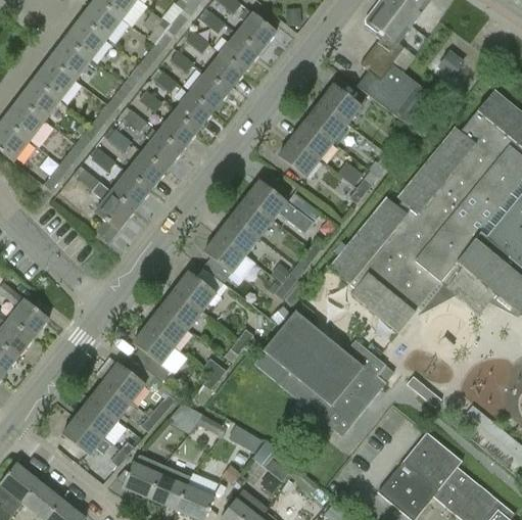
[(80,18),(106,38),(122,18),(99,0),(94,0),(80,18)]
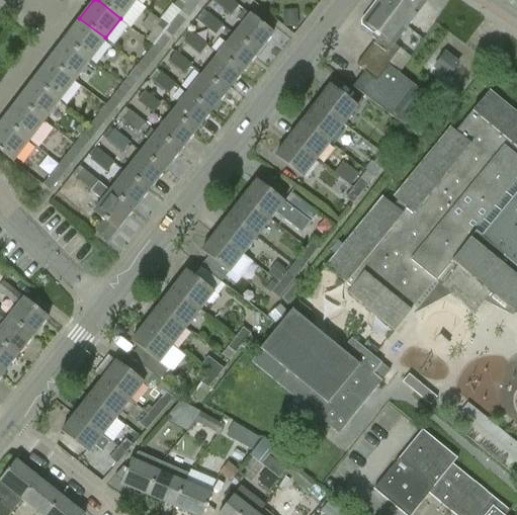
[(98,0),(120,18),(135,0),(98,0)]
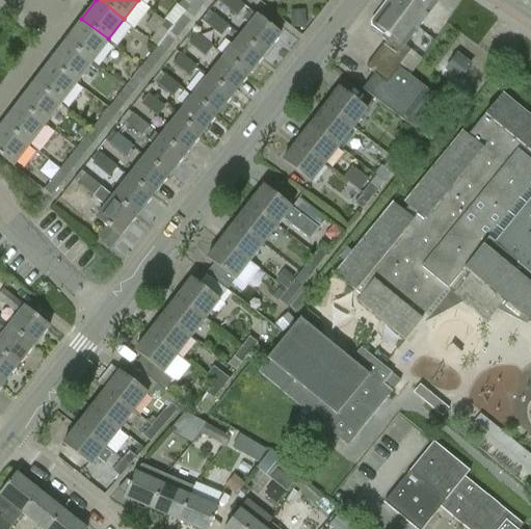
[(220,0),(237,14),(245,4),(240,0),(220,0)]
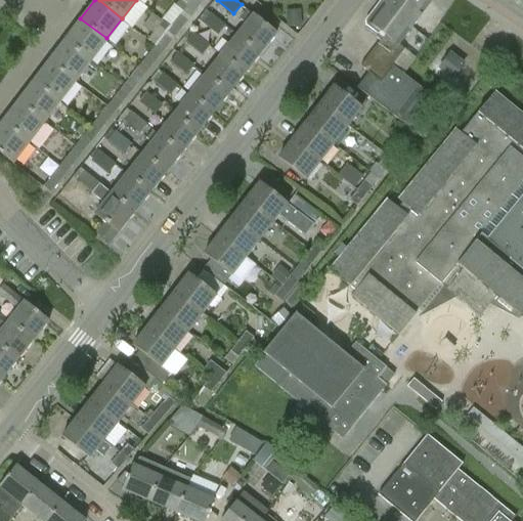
[(397,43),(409,29),(430,2),(427,0),(385,0),(383,3),(368,22),(381,31),(376,37),(380,40),(373,50),(361,64),(369,71),(357,87),(411,129),(435,97),(392,64),(404,48),(397,43)]
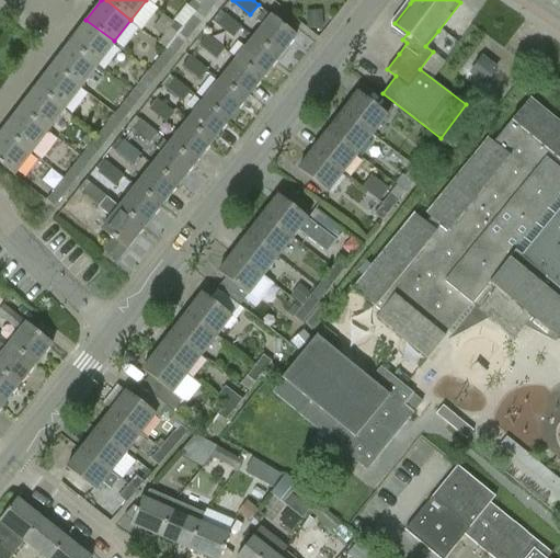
[(190,16),(198,23),(209,11),(201,3),(190,16)]
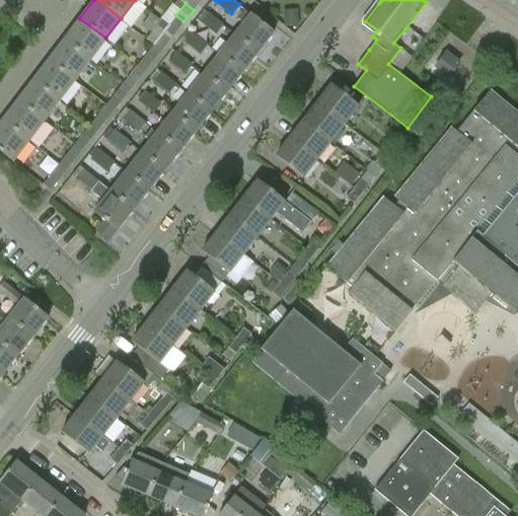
[(243,20),(234,32),(257,51),(274,30),(244,7),(237,16),(243,20)]
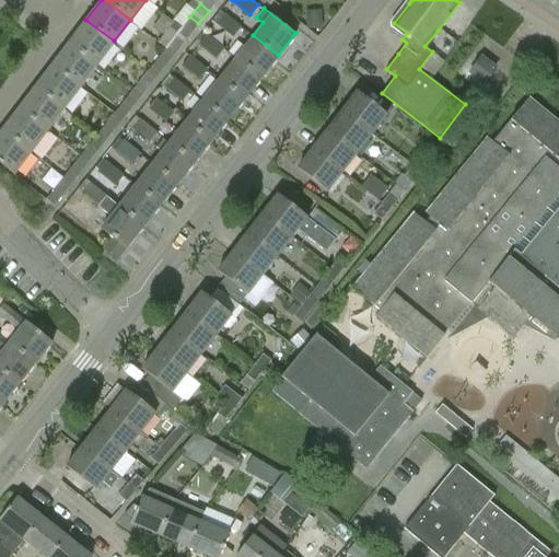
[(242,24),(224,11),(214,21),(233,35),(242,24)]
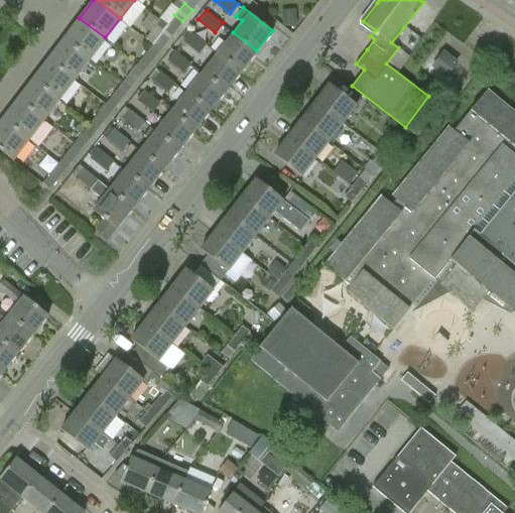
[(79,18),(63,37),(90,57),(105,37),(79,18)]
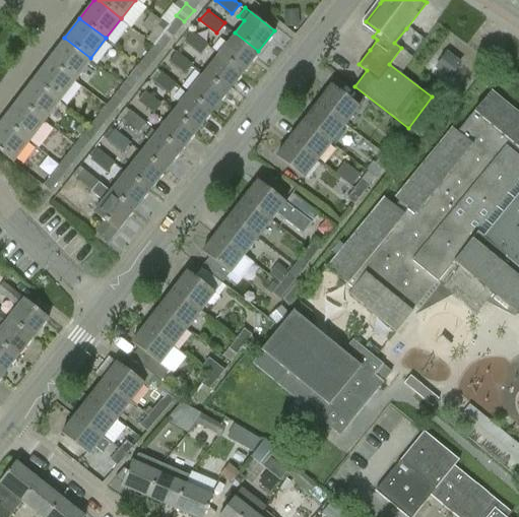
[(160,36),(169,42),(178,29),(170,23),(160,36)]
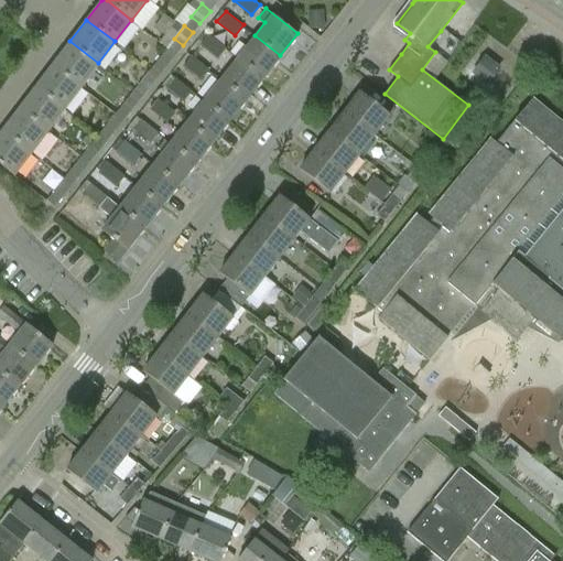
[(209,32),(201,43),(218,57),(226,46),(209,32)]
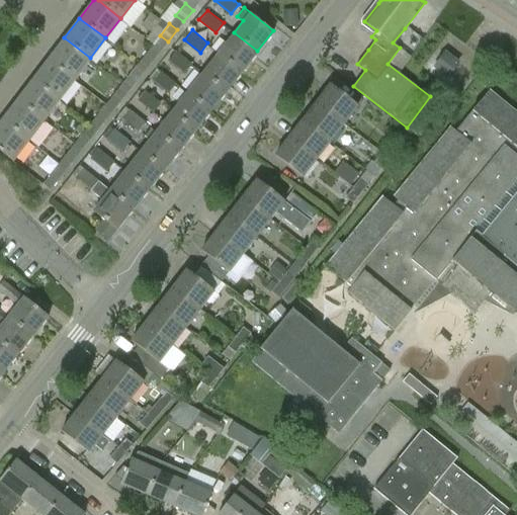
[(257,51),(234,32),(218,52),(241,70),(257,51)]
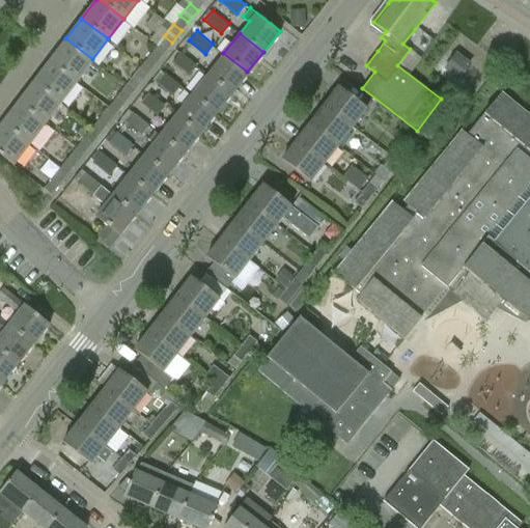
[(50,59),(77,80),(92,59),(65,38),(50,59)]
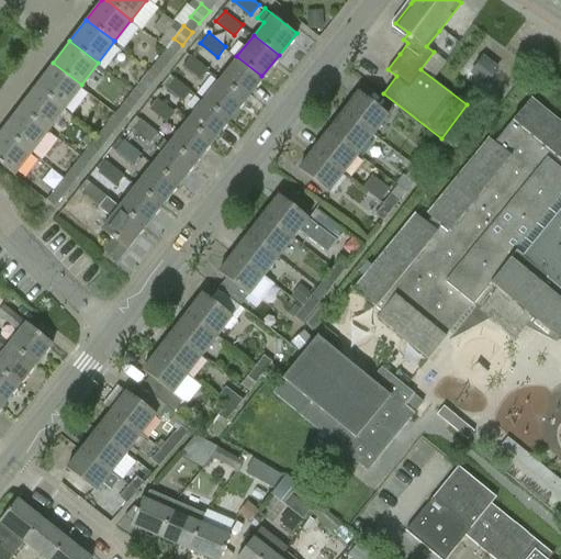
[(175,54),(167,46),(156,59),(165,66),(175,54)]
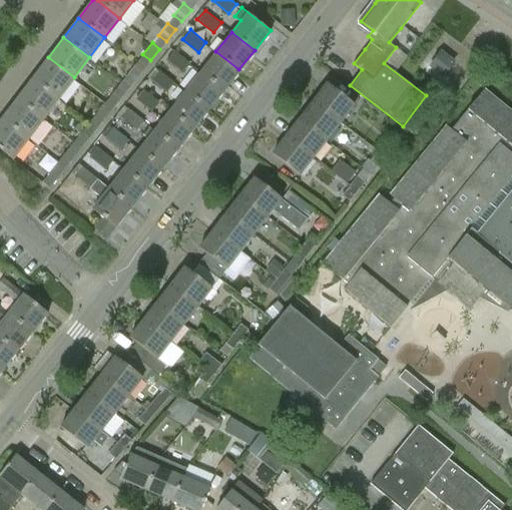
[(174,49),(166,59),(181,70),(189,61),(174,49)]
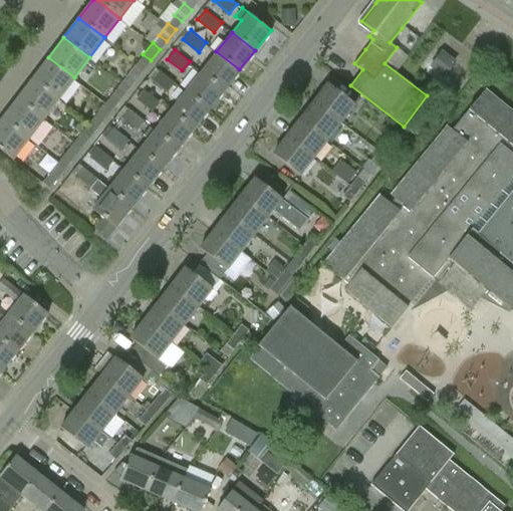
[(216,51),(201,70),(224,89),(239,69),(216,51)]
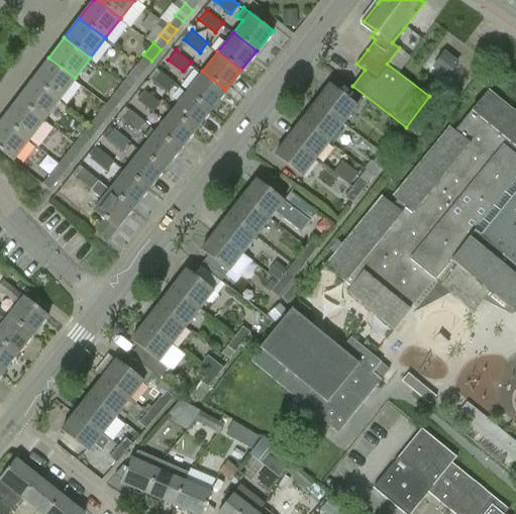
[(457,63),(445,53),(435,66),(447,75),(457,63)]
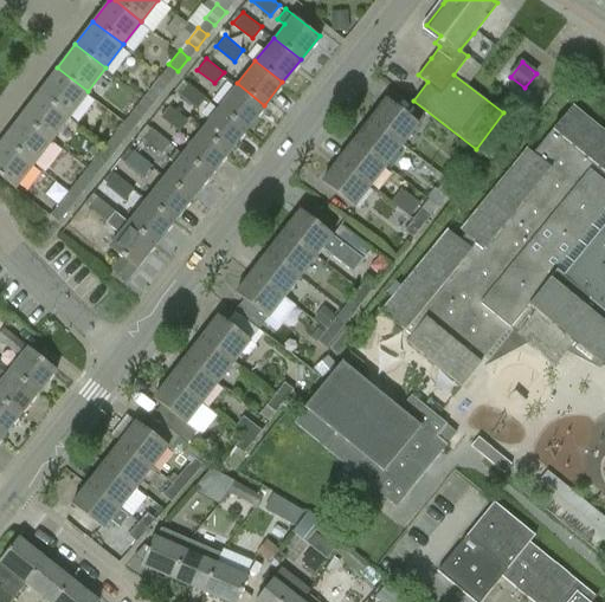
[(57,68),(39,91),(70,115),(88,91),(57,68)]
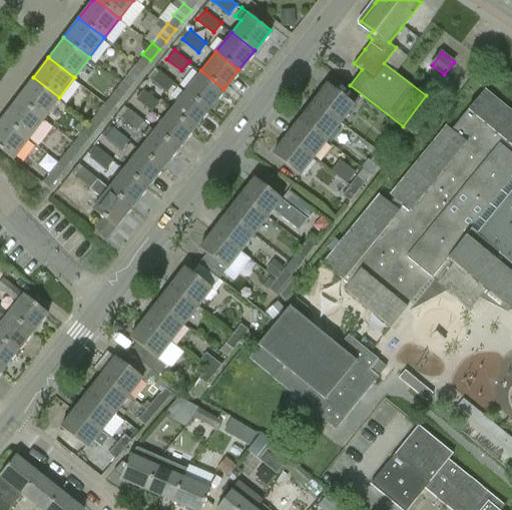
[(144,68),(136,62),(127,74),(134,80),(144,68)]
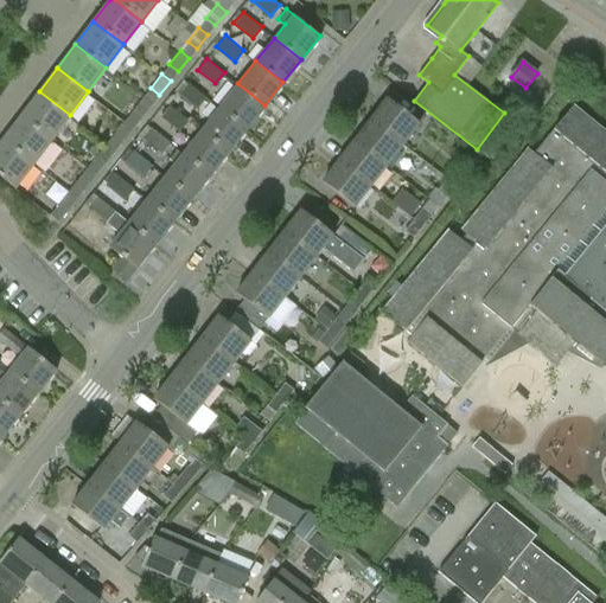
[(179,92),(198,108),(206,96),(189,81),(179,92)]
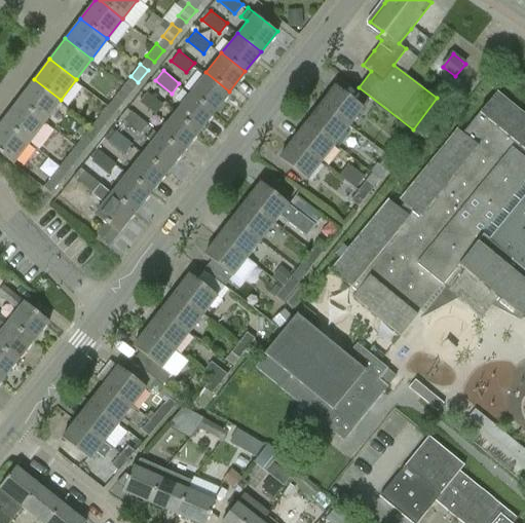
[(229,91),(205,72),(190,92),(214,111),(229,91)]
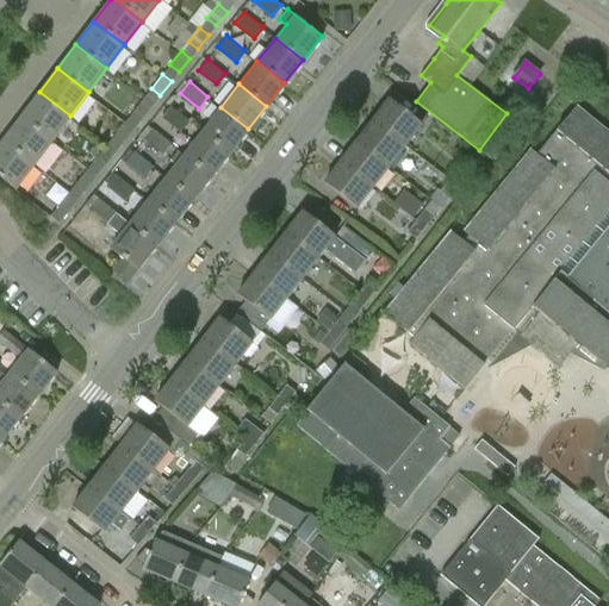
[(22,116),(53,139),(70,116),(39,92),(22,116)]
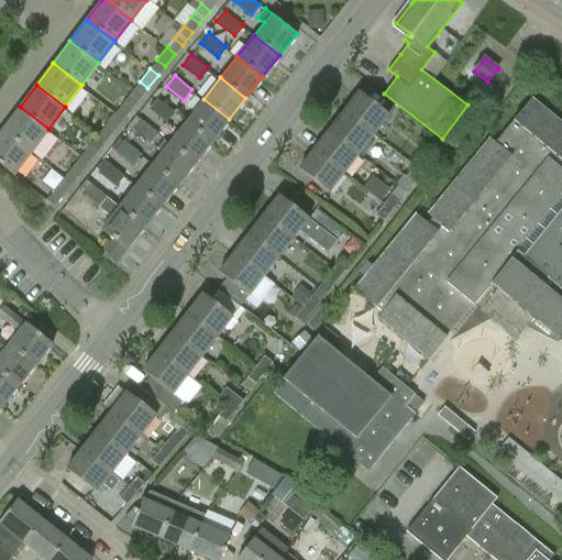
[(122,102),(131,110),(141,97),(132,89),(122,102)]
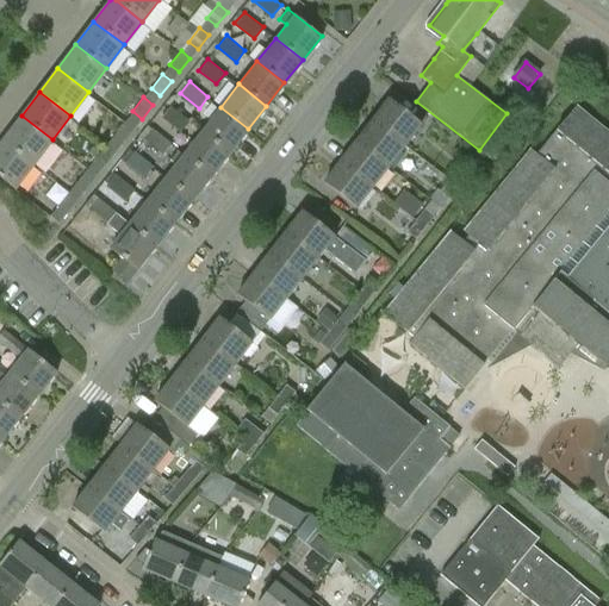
[(391,97),(374,117),(406,142),(423,120),(391,97)]
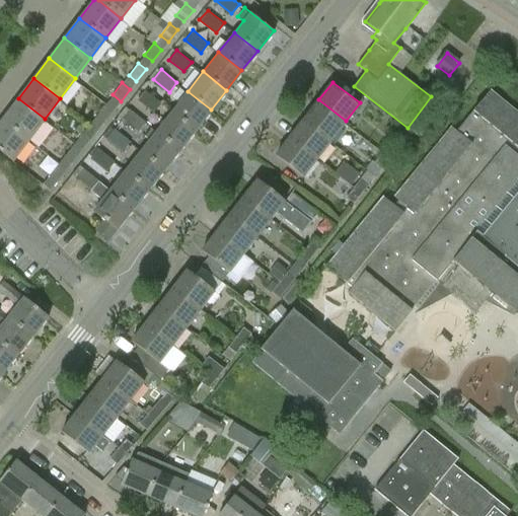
[(146,89),(138,98),(153,112),(161,102),(146,89)]
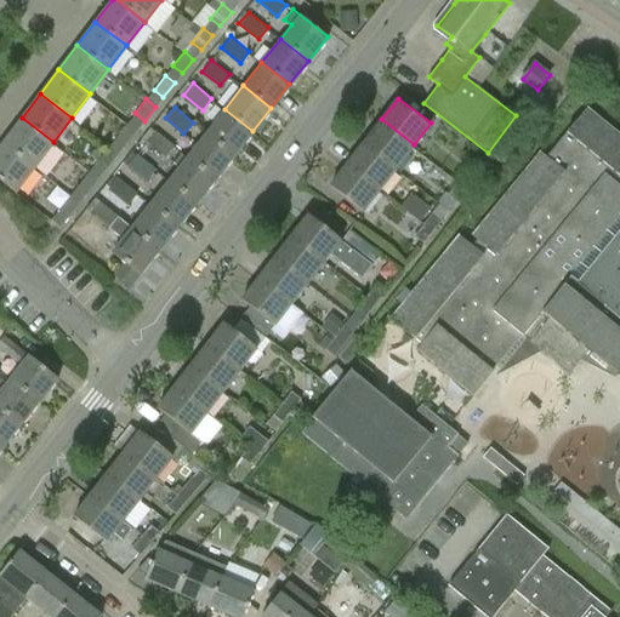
[(472,394),(522,335),(570,375),(590,352),(619,375),(619,135),(586,108),(547,156),(541,152),(473,234),(477,238),(472,245),(459,235),(391,318),(421,343),(416,348),(472,394)]
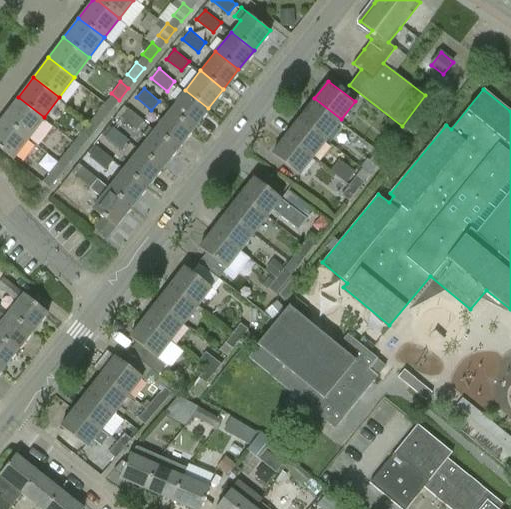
[(185,90),(170,109),(193,127),(208,108),(185,90)]
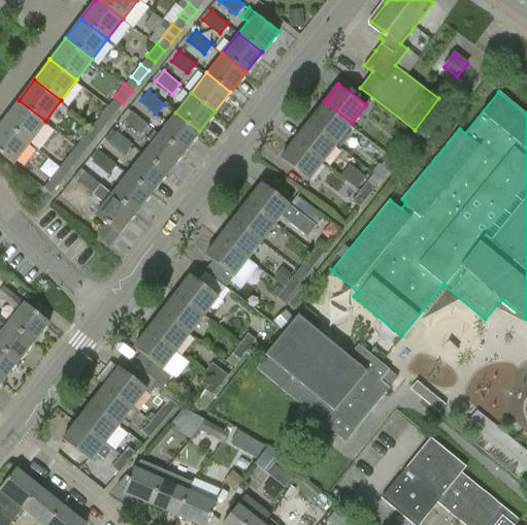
[(19,100),(3,120),(29,140),(45,121),(19,100)]
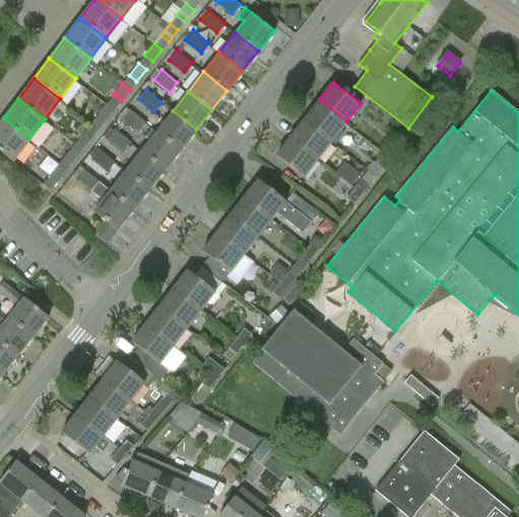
[(319,100),(306,118),(332,139),(346,121),(319,100)]
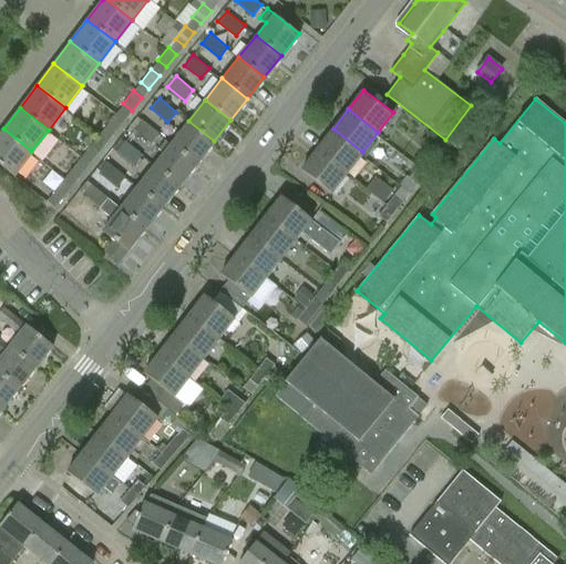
[(125,119),(116,112),(105,125),(114,132),(125,119)]
